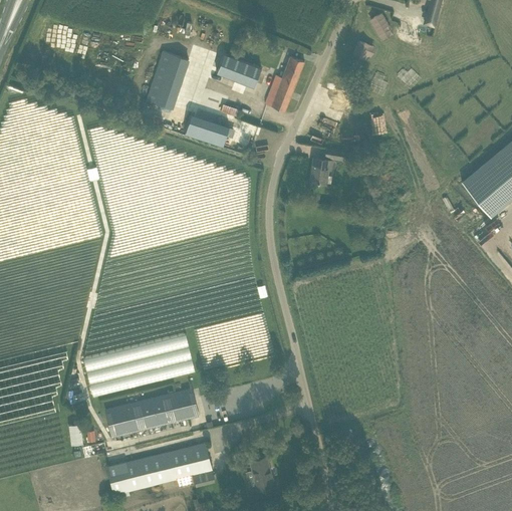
[(438,5),(439,0),(429,0),(429,1),(427,10),(436,13),(438,5)]
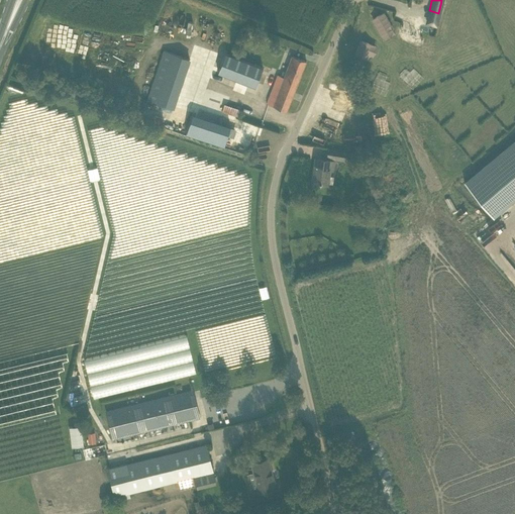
[(162,52),(146,102),(169,109),(172,100),(179,102),(191,61),(162,52)]
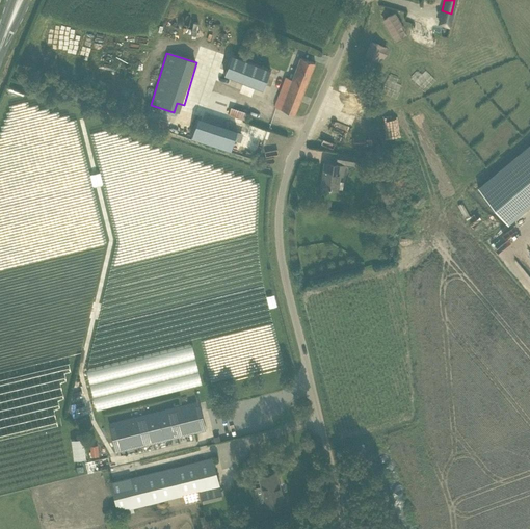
[(230,58),(222,77),(261,93),(268,73),(239,61),(230,58)]
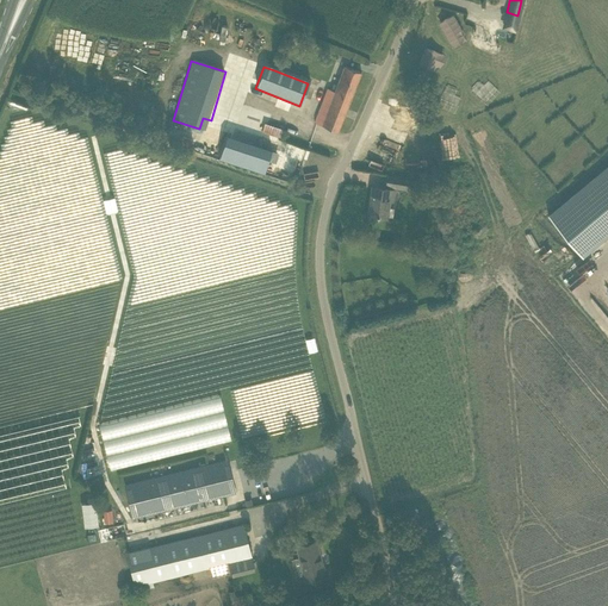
[(326,92),(312,125),(336,135),(359,75),(342,69),(332,94),(326,92)]
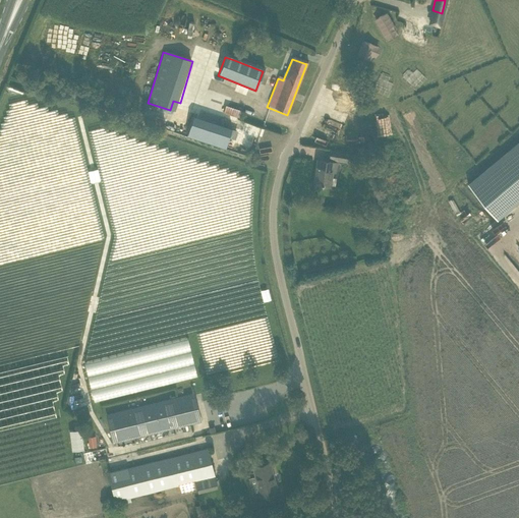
[(466,185),(466,186),(496,221),(518,200),(518,147),(469,189),(466,185)]
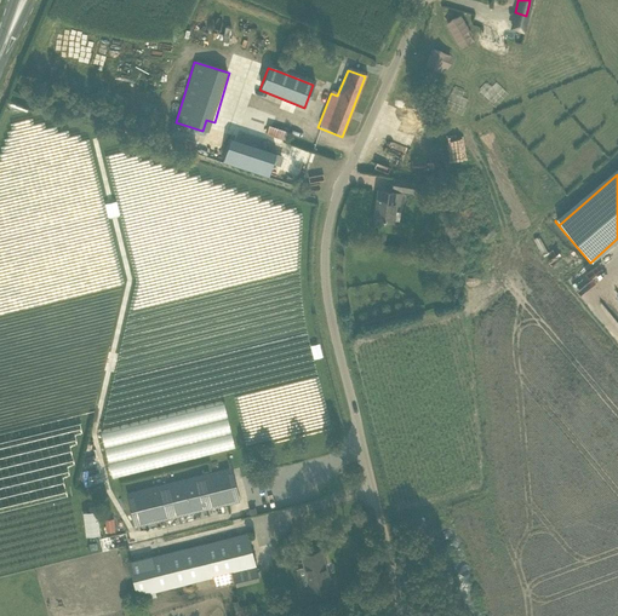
[(392,180),(390,193),(402,194),(412,195),(413,194),(430,196),(431,186),(415,184),(404,183),(392,180)]
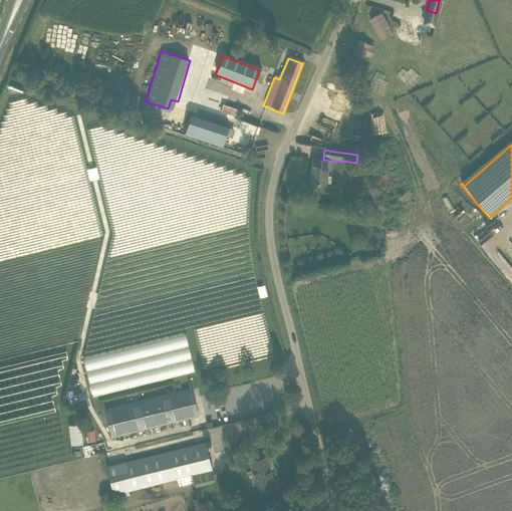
[(328,171),(329,163),(311,160),(308,184),(323,186),(326,171),(328,171)]
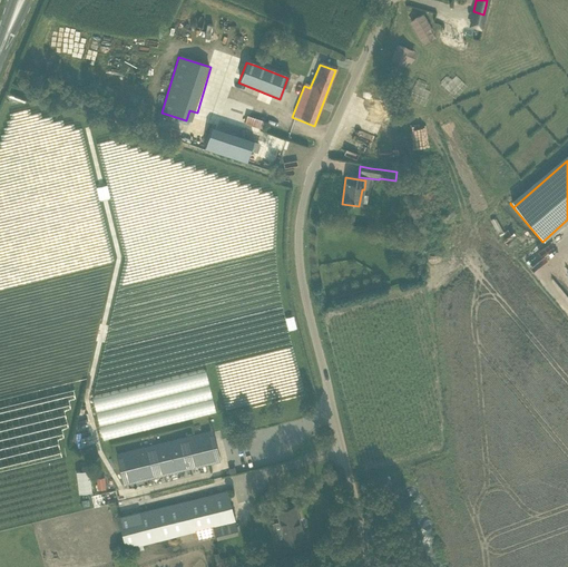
[(98,335),(107,336),(108,323),(99,322),(98,335)]
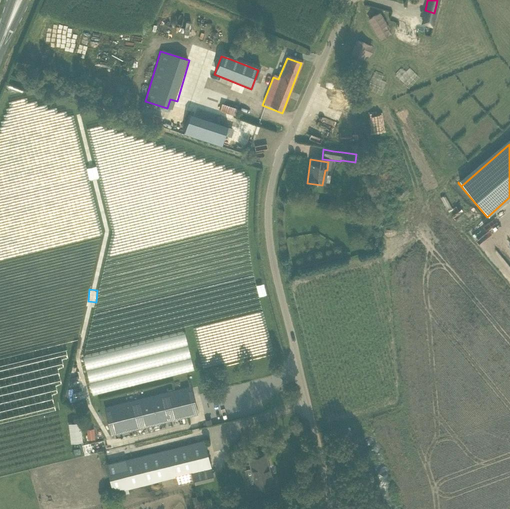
[(91,394),(193,372),(185,334),(83,356),(91,394)]
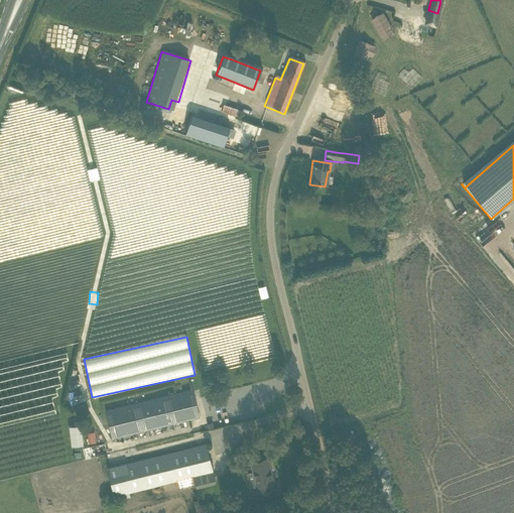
[(189,392),(180,394),(104,413),(111,440),(197,419),(189,392)]
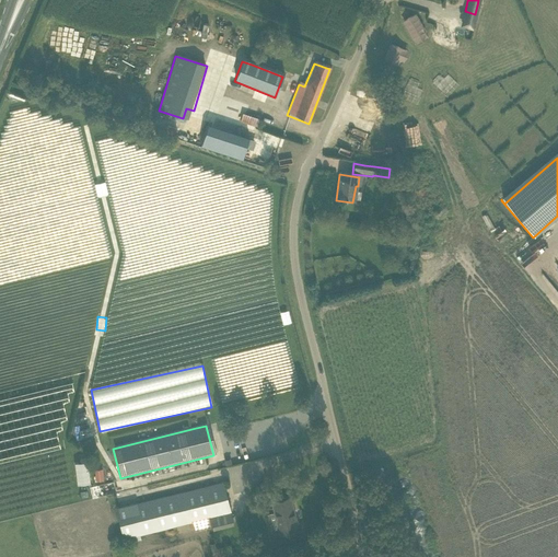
[(77,486),(90,486),(89,463),(76,464),(77,486)]
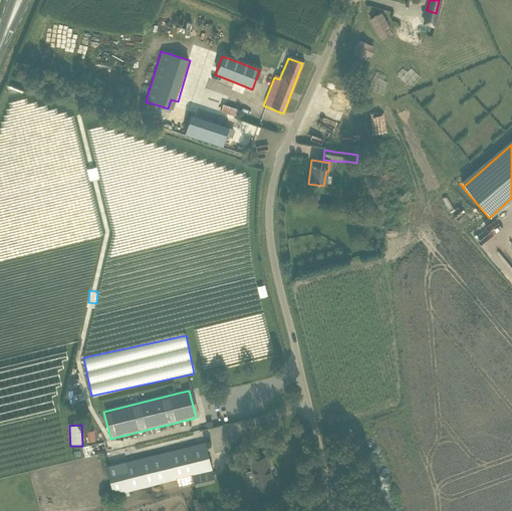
[(92,433),(88,434),(89,437),(84,437),(85,444),(93,443),(92,433)]
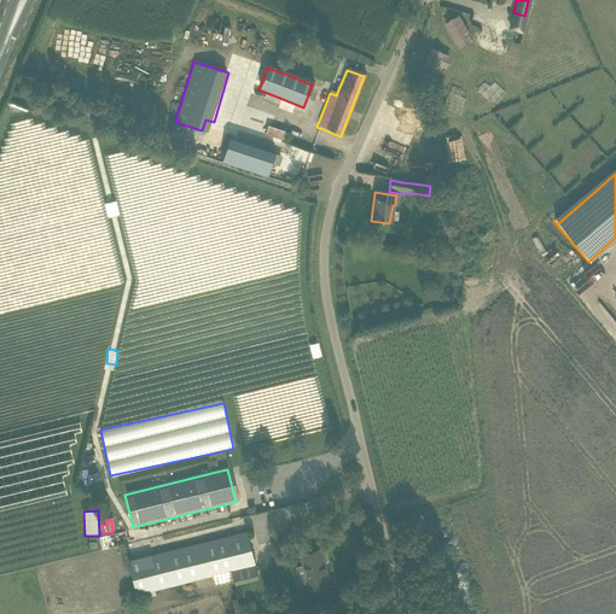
[(244,534),(232,537),(127,563),(134,596),(253,567),(244,534)]
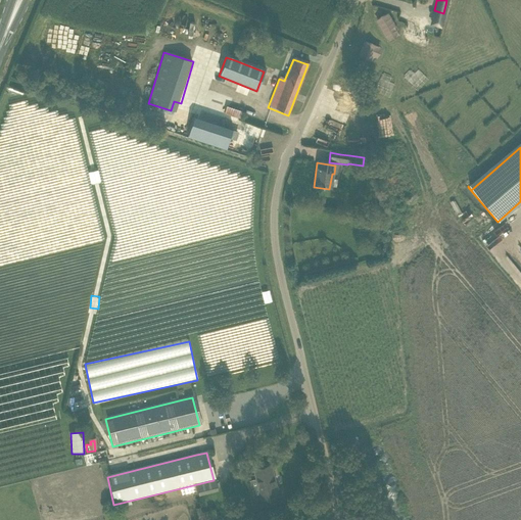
[(272,487),(270,481),(272,481),(269,466),(252,470),(254,480),(259,501),(266,500),(276,497),(276,495),(277,494),(276,488),(274,488),(274,486),(272,487)]
